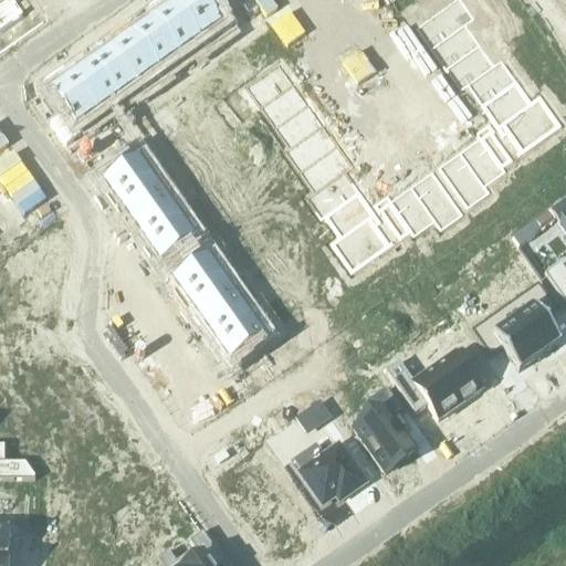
[(0,0),(0,32),(23,17),(11,0),(0,0)]
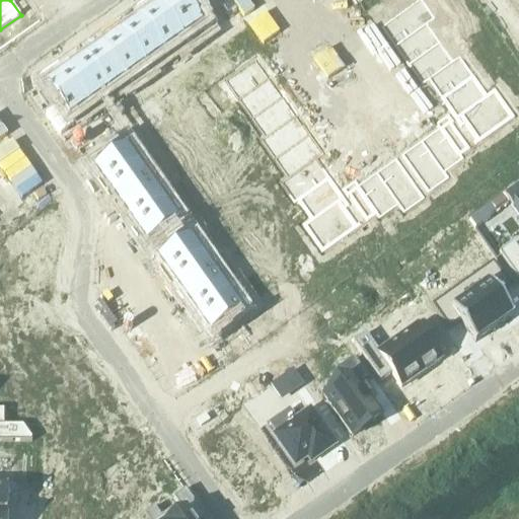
[(183,0),(166,0),(158,6),(188,46),(218,23),(201,0),(195,0),(188,5),(183,0)]
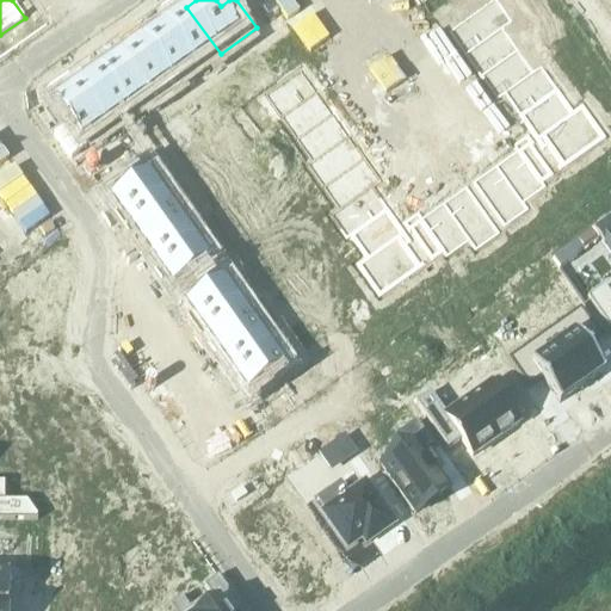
[(497,0),(489,0),(448,30),(464,53),(511,20),(497,0)]
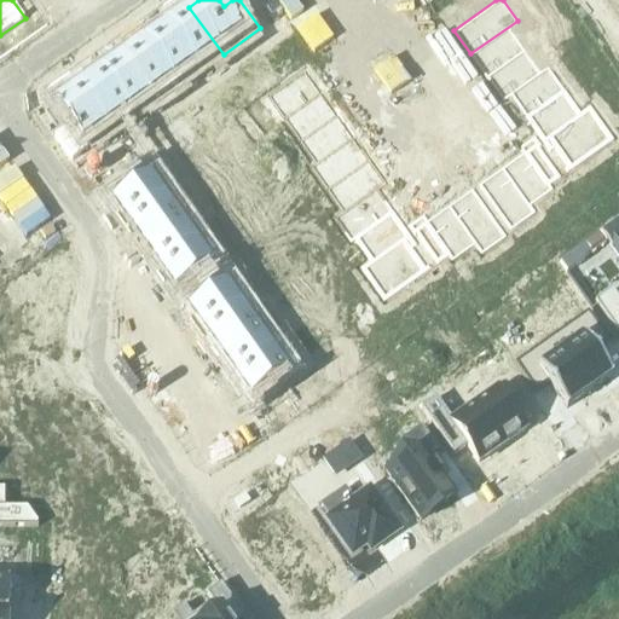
[(559,0),(545,0),(543,3),(548,11),(560,3),(559,0)]
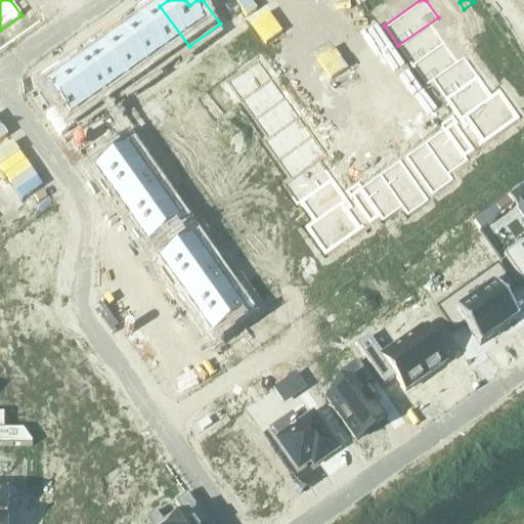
[(160,6),(141,19),(169,57),(186,44),(188,47),(189,46),(160,6)]
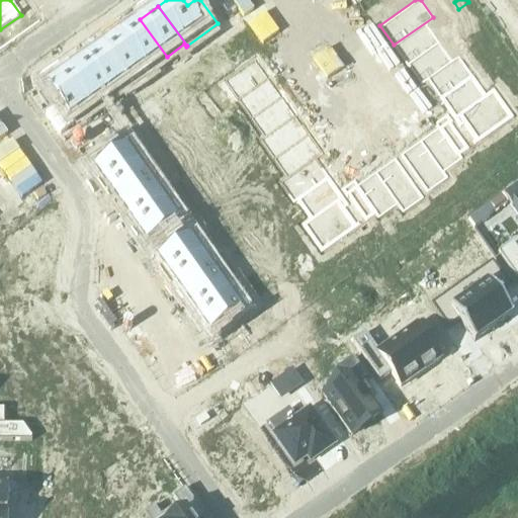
[(433,17),(394,45),(407,64),(438,41),(426,23),(433,17)]
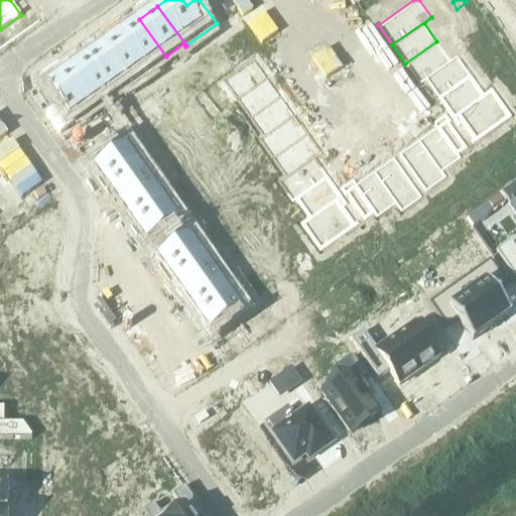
[(139,19),(120,32),(148,72),(149,72),(146,68),(163,54),(165,57),(166,56),(139,19)]
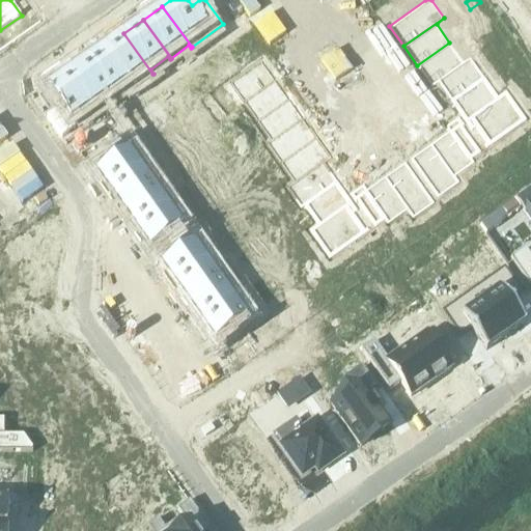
[(123,33),(105,47),(134,87),(152,74),(123,33)]
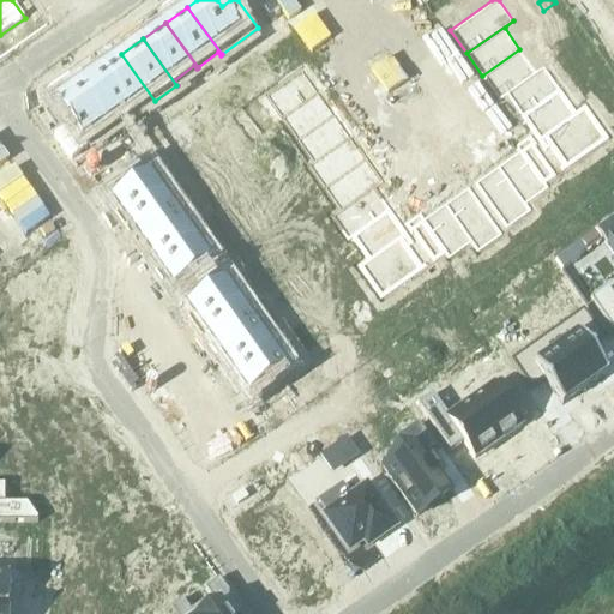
[(582,38),(570,47),(576,55),(588,47),(582,38)]
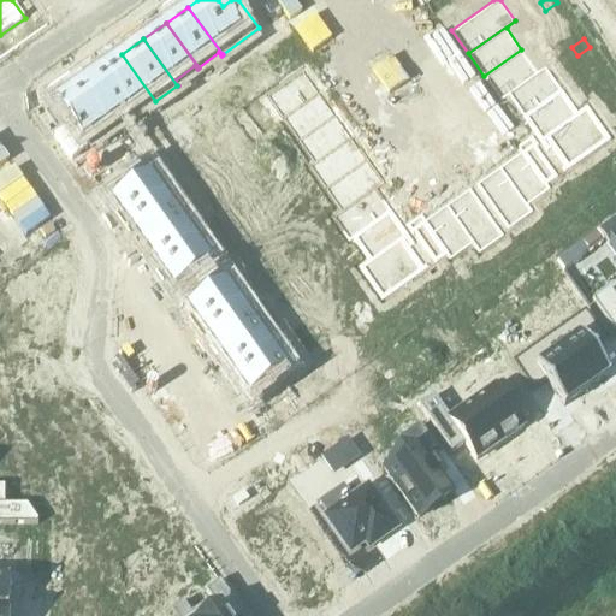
[(276,43),(253,59),(259,69),(282,53),(276,43)]
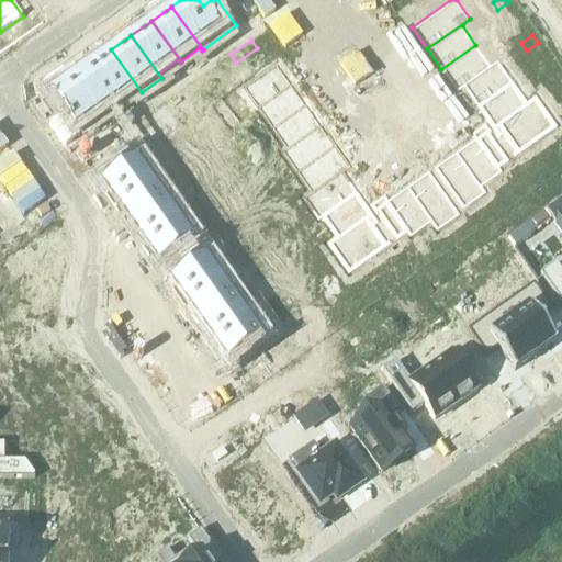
[(475,45),(441,69),(441,70),(442,69),(456,89),(497,60),(496,59),(490,64),(475,45)]
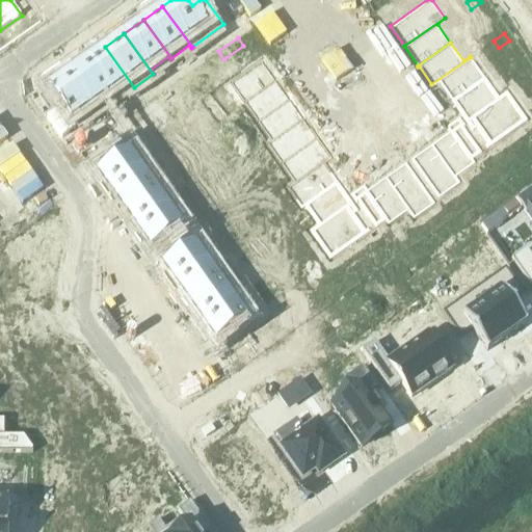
[(105,47),(85,60),(113,99),(131,86),(133,88),(134,87),(105,47)]
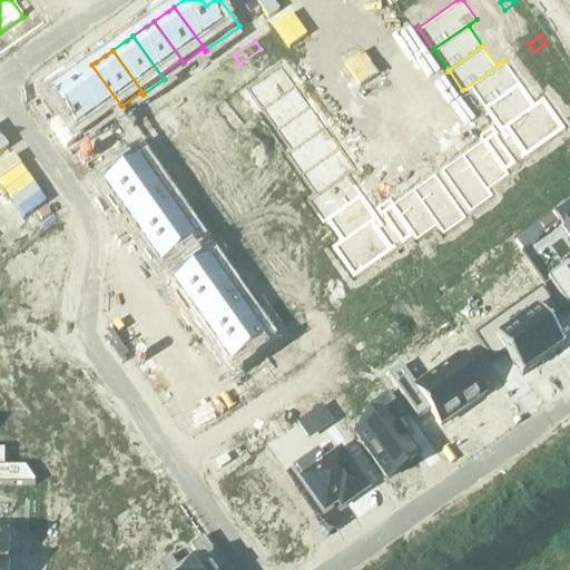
[(504,61),(462,90),(463,91),(470,87),(484,106),(519,81),(504,61)]
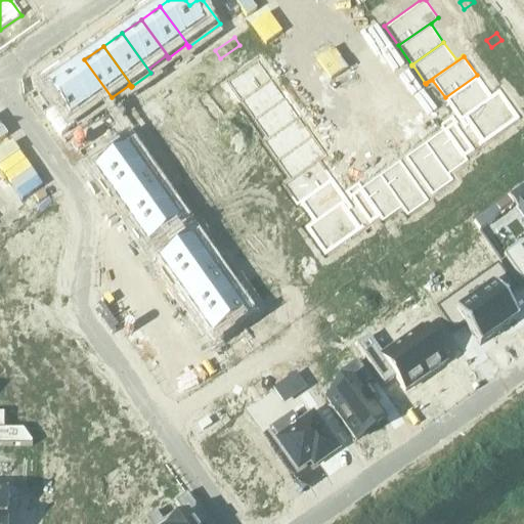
[(257,57),(225,81),(238,100),(271,78),(257,57)]
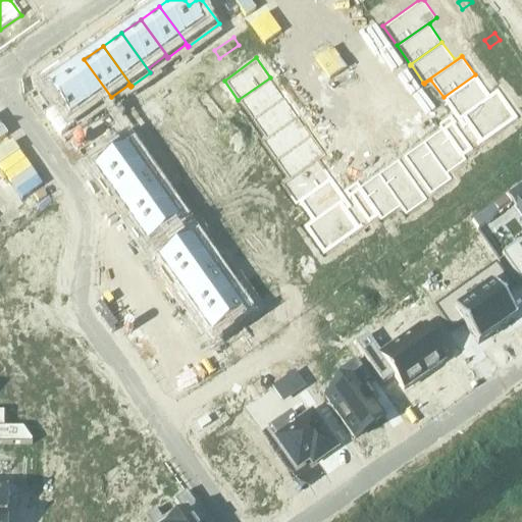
[(84,59),(65,72),(92,110),(93,110),(89,104),(105,92),(110,98),(111,97),(84,59)]
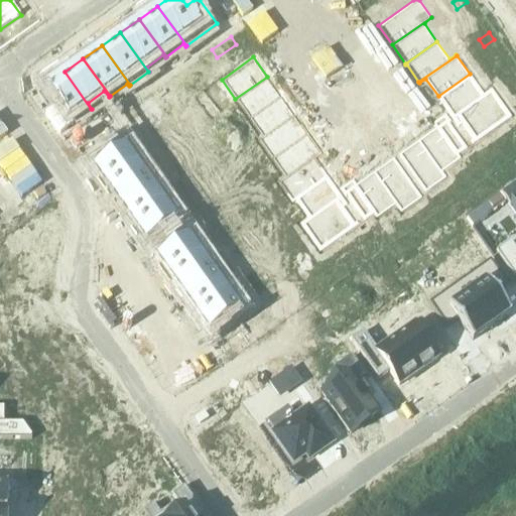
[(508,66),(498,73),(503,79),(513,72),(508,66)]
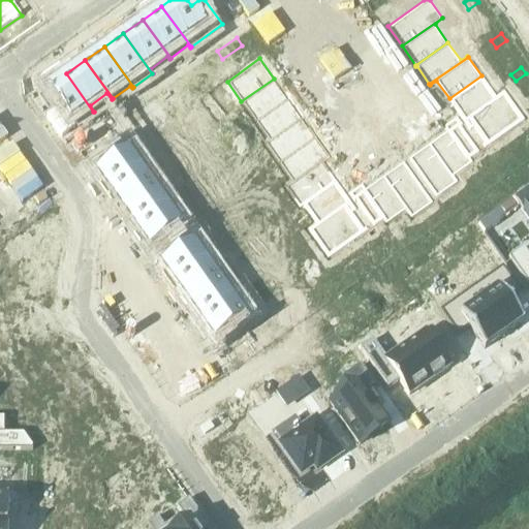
[(66,73),(45,88),(58,105),(45,115),(62,137),(75,127),(74,125),(93,112),(66,73)]
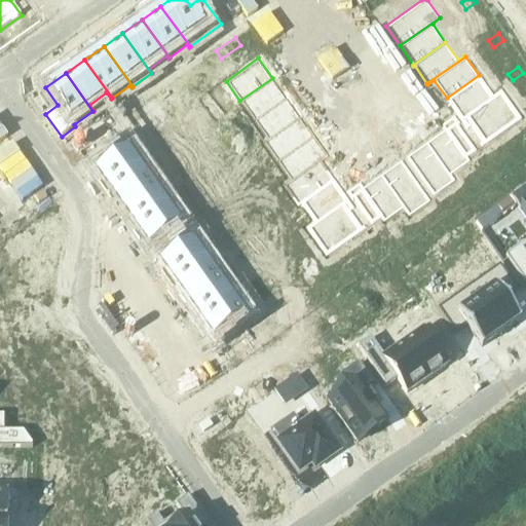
[(174,78),(181,88),(184,86),(187,84),(180,74),(174,78)]
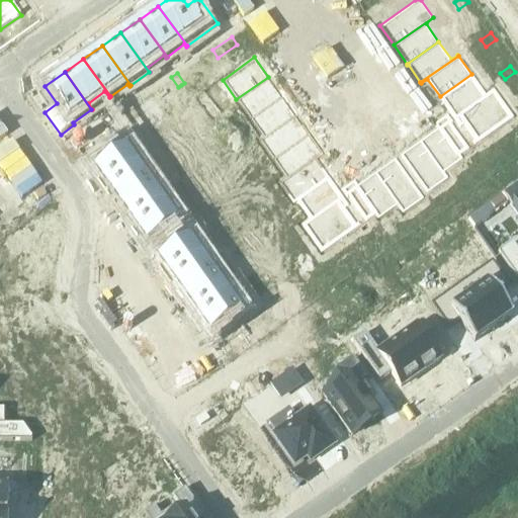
[(453,115),(439,125),(447,138),(461,158),(461,157),(458,153),(467,147),(475,142),(512,114),(493,88),(485,93),(471,74),(440,96),(450,111),(453,115)]
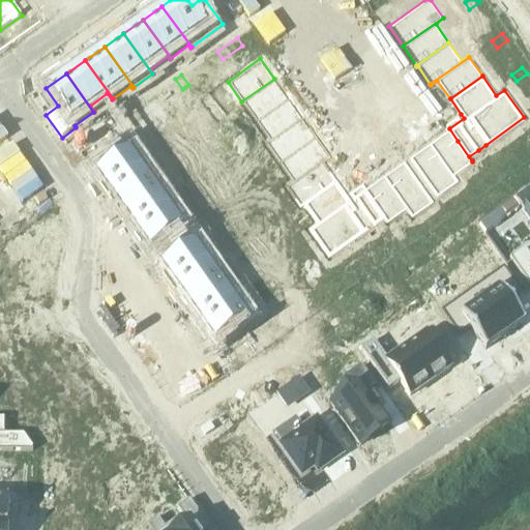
[(274,79),(241,101),(256,121),(288,97),(287,97),(274,79)]
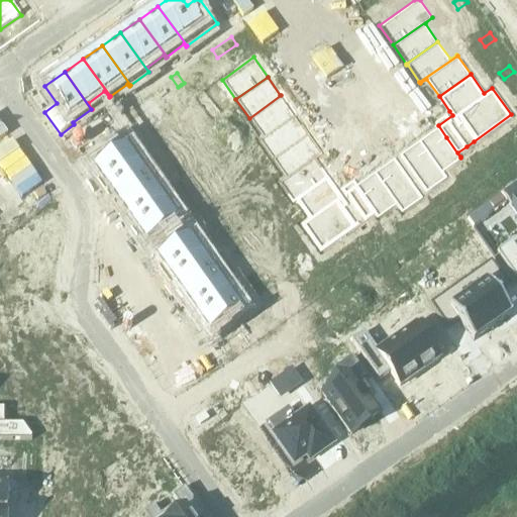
[(281,95),(249,118),(262,135),(257,138),(259,139),(294,114),(281,95)]
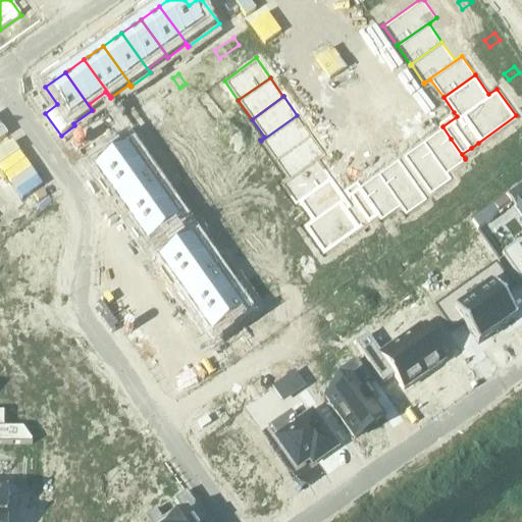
[(126,120),(134,115),(126,105),(119,110),(126,120)]
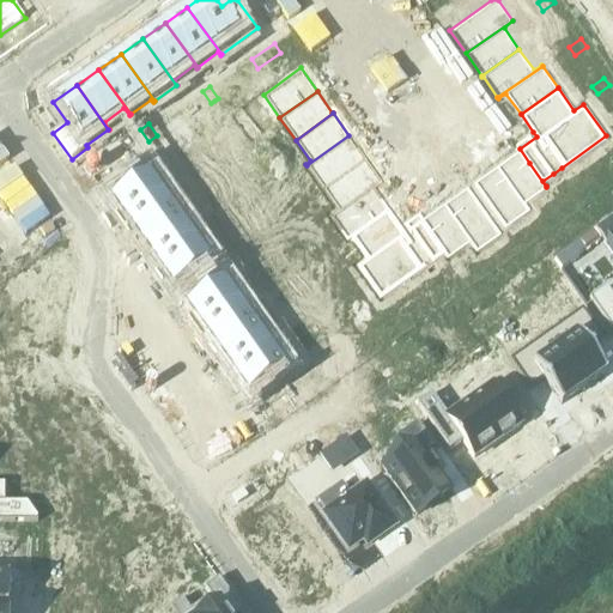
[(235,126),(223,134),(235,150),(247,141),(235,126)]
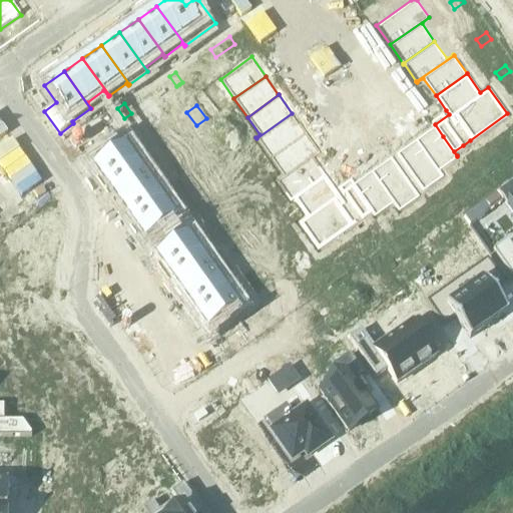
[(179,112),(169,119),(178,132),(188,125),(179,112)]
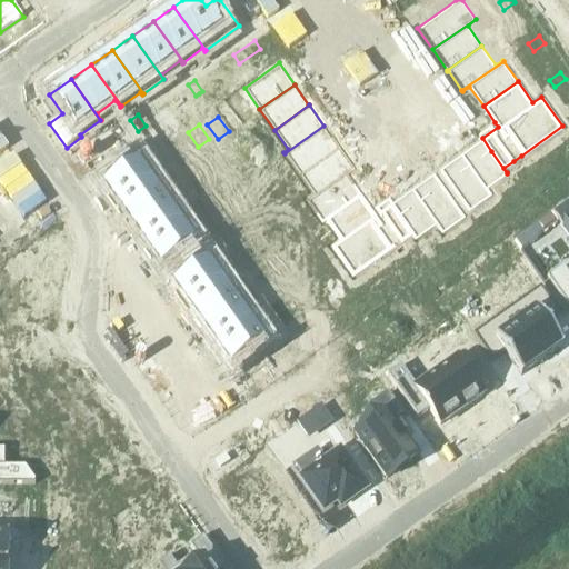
[(323,126),(285,153),(299,175),(339,147),(323,126)]
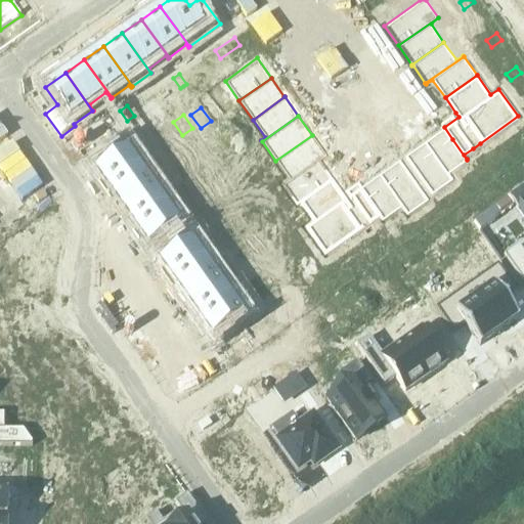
[(94,143),(108,134),(101,124),(88,133),(94,143)]
